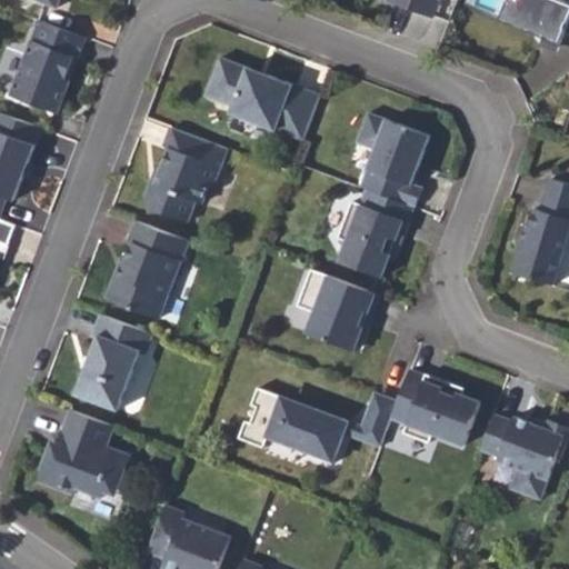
[(395,0),(393,2),(432,17),(438,0),(395,0)]
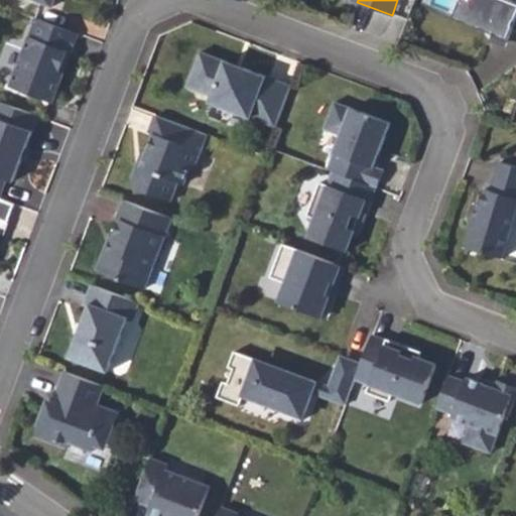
[(515,26),(515,2),(510,0),(465,0),(459,15),(494,29),(491,35),(507,41),(513,26),(515,26)]
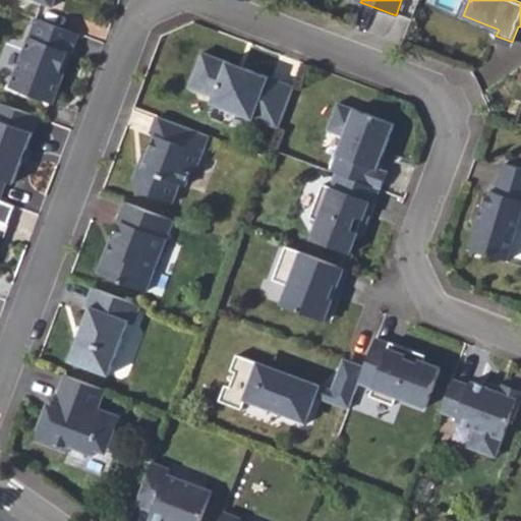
[(71,53),(78,34),(36,17),(9,87),(52,103),(64,72),(60,71),(67,52),(71,53)]
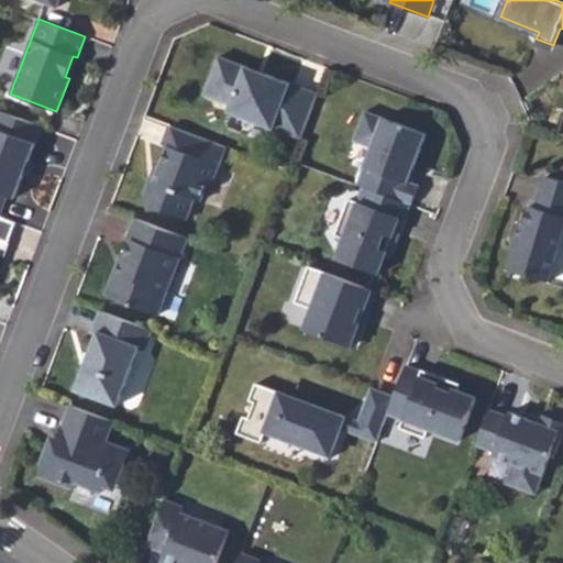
[(73,56),(65,77),(69,78),(77,57),(73,56)]
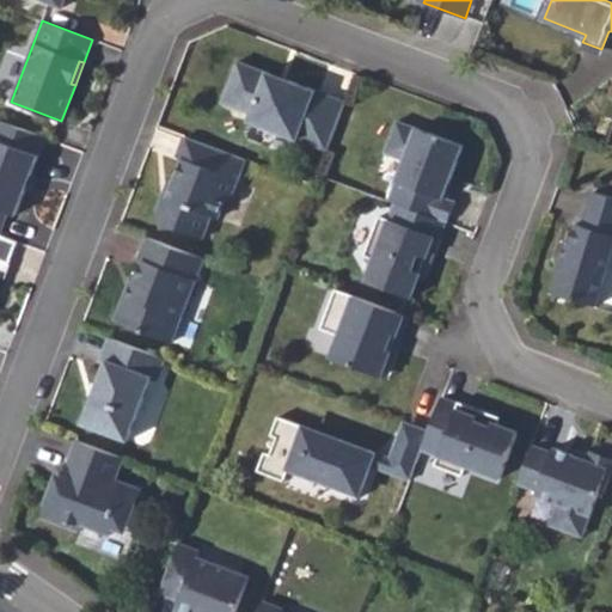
[(286,85),(265,78),(268,72),(238,61),(227,89),(236,108),(251,114),(248,121),(326,150),(344,101),(288,80),(286,85)]
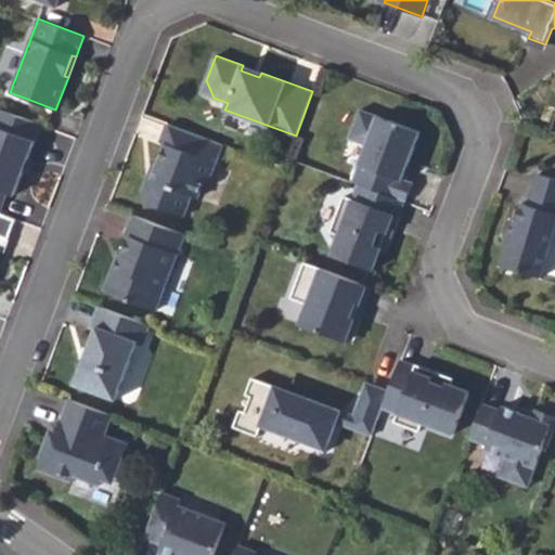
[(261,73),(243,65),(241,71),(259,77),(261,73)]
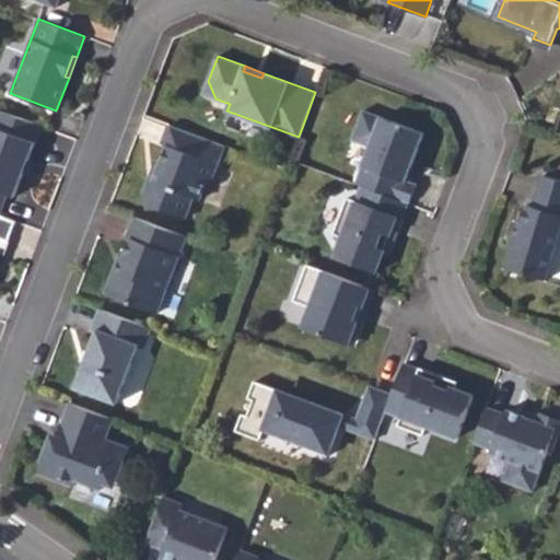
[(216,98),(208,81),(202,94),(216,98)]
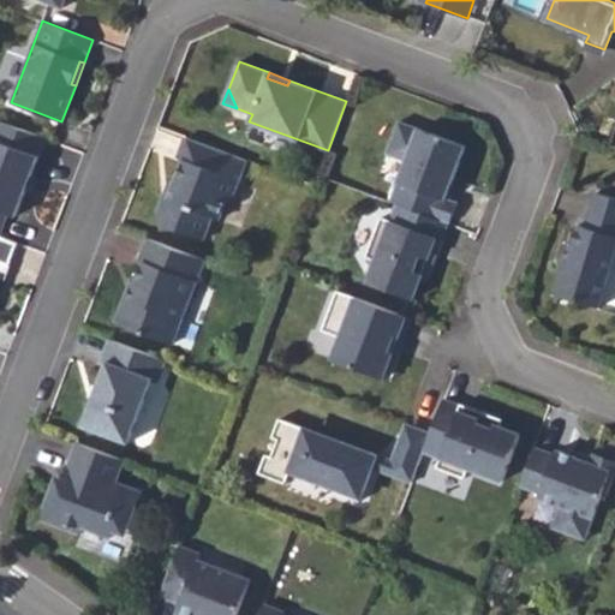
[(43,137),(0,120),(0,210),(7,213),(15,215),(23,193),(28,180),(43,137)]
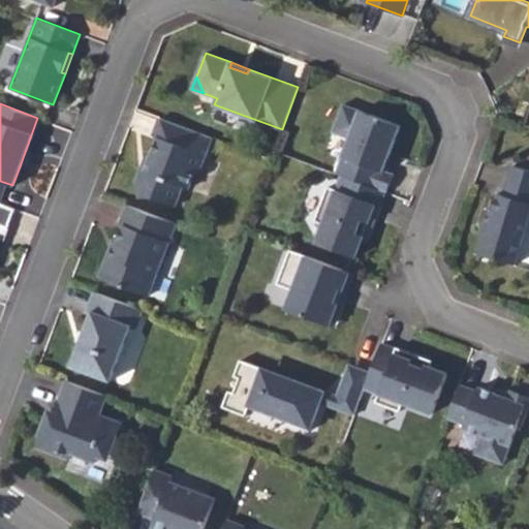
[(399,126),(342,105),(332,133),(348,139),(336,173),(341,175),(377,188),(385,191),(392,175),(382,172),(377,169),(382,156),(387,157),(399,126)]
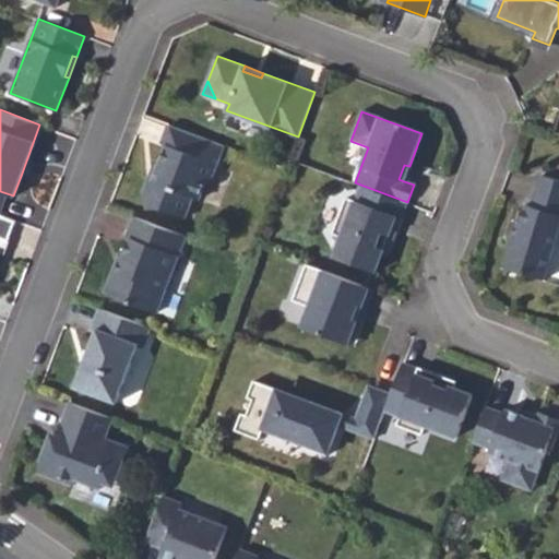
[(223,144),(168,123),(161,142),(166,144),(157,167),(152,180),(149,178),(143,192),(149,204),(183,217),(191,195),(198,199),(204,179),(209,181),(223,144)]
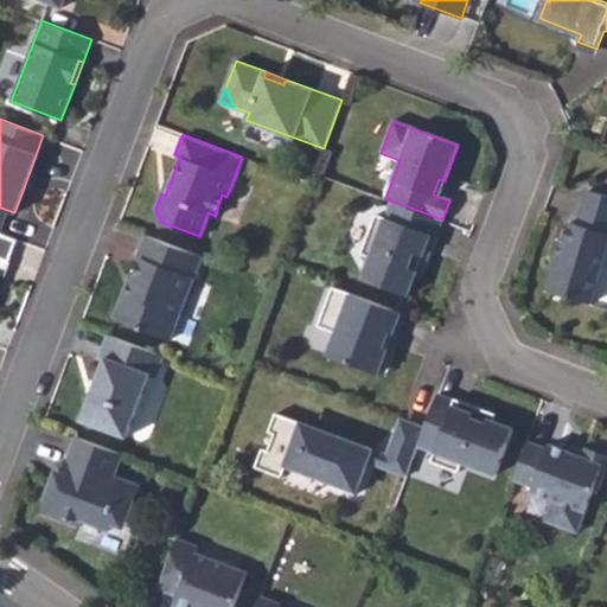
[(439,179),(433,195),(439,197),(445,180),(439,179)]
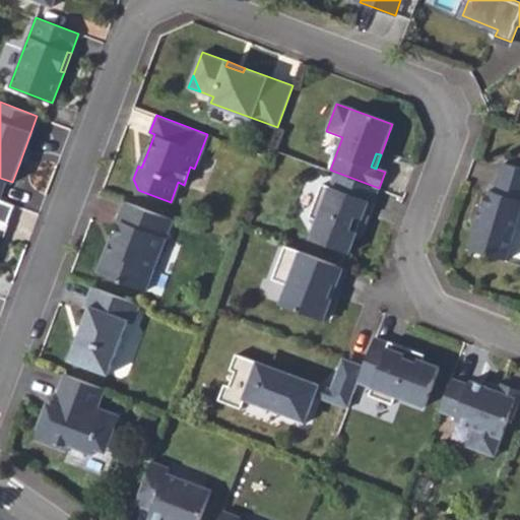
[(142,154),(138,166),(141,168),(146,155),(142,154)]
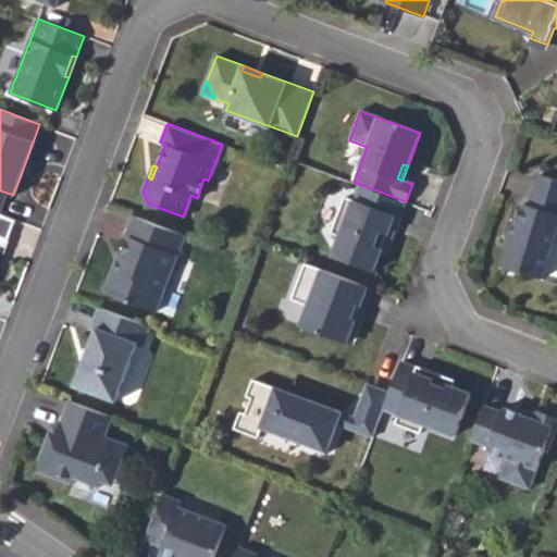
[(556,237),(556,180),(540,175),(531,207),(524,205),(519,225),(517,224),(511,244),(510,243),(503,269),(545,281),(556,237)]
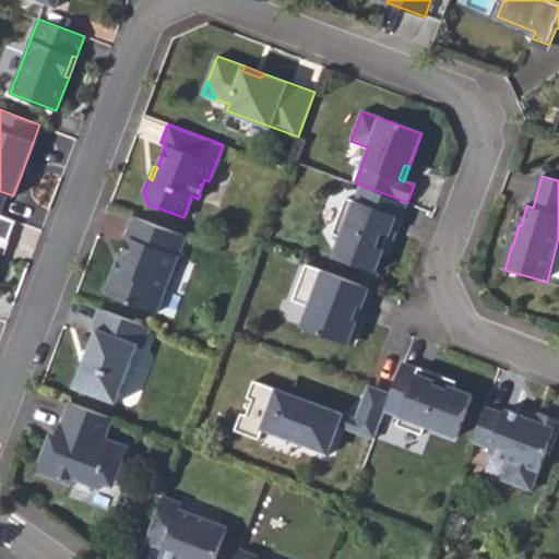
[(399,199),(360,185),(355,200),(345,197),(332,232),(341,236),(333,256),(375,272),(383,248),(376,246),(381,232),(389,235),(395,215),(393,214),(399,199)]
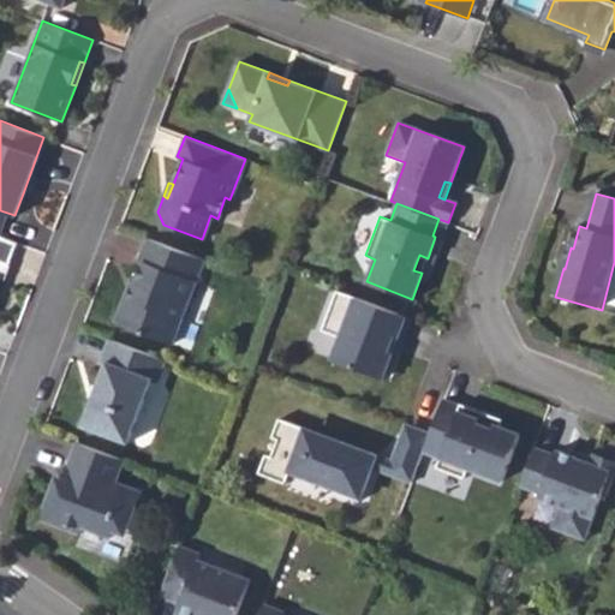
[(0,261),(9,264),(17,243),(0,236),(0,261)]
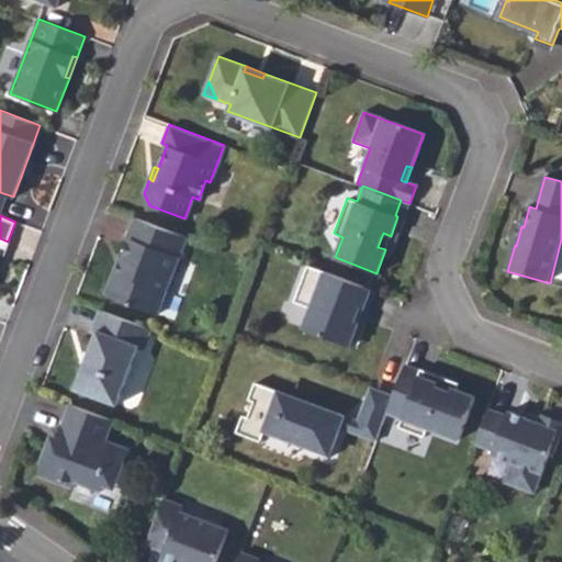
[(186,236),(134,216),(126,237),(131,238),(124,256),(119,270),(114,268),(104,294),(157,313),(186,236)]
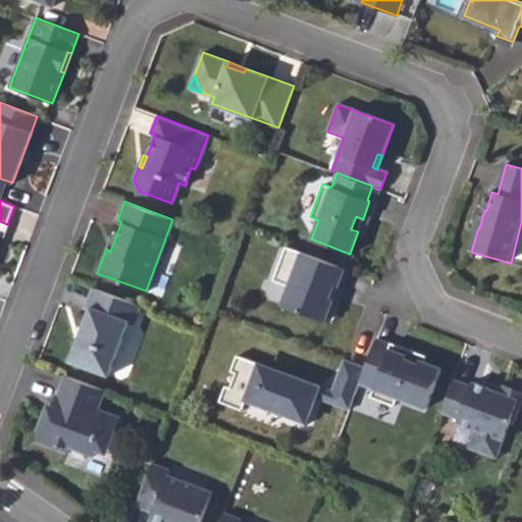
[(356,216),(351,229),(358,231),(363,219),(356,216)]
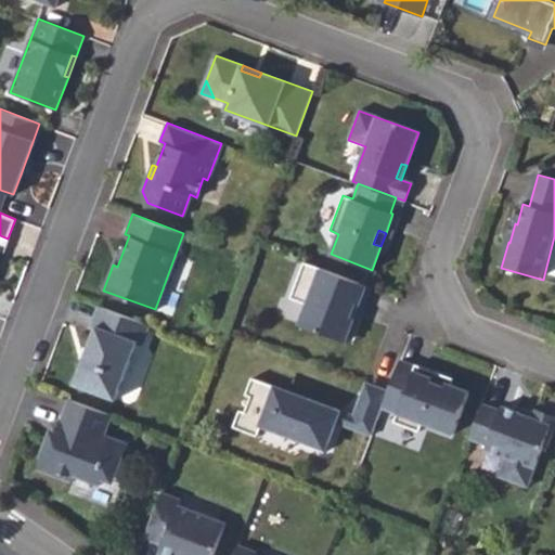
[(118,250),(113,265),(117,267),(123,253),(118,250)]
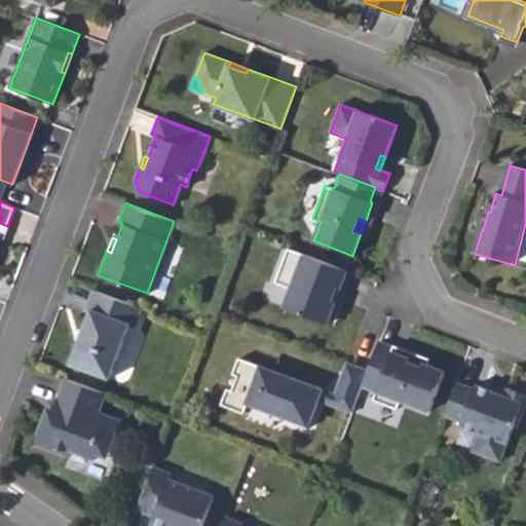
[(346,270),(289,248),(276,282),(292,288),(285,307),(326,323),(334,300),(327,298),(332,286),(339,288),(346,270)]
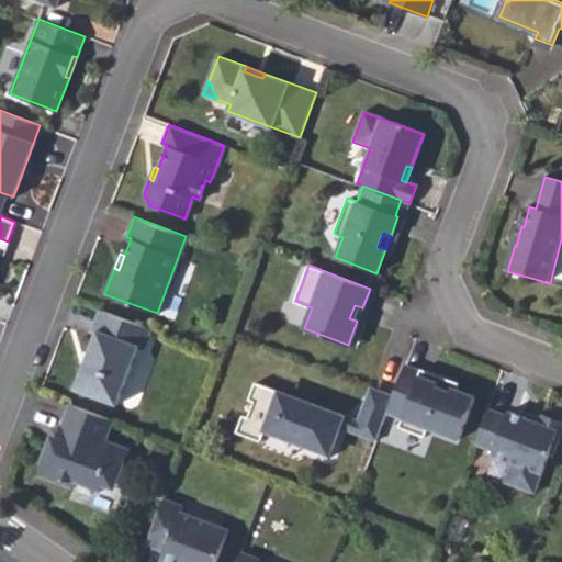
[(355,305),(349,318),(357,321),(362,307),(355,305)]
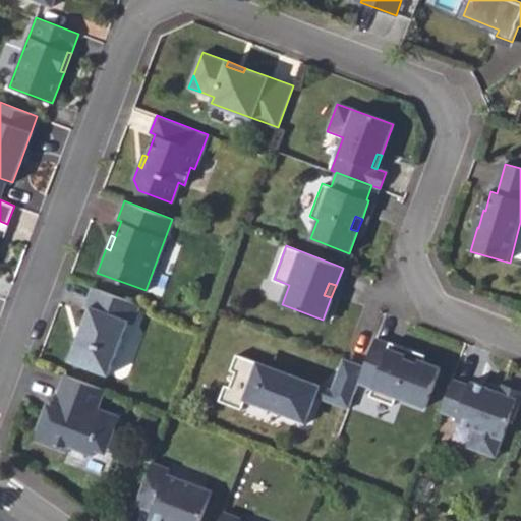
[(139,304),(92,287),(84,305),(90,307),(69,359),(108,374),(128,322),(132,324),(139,304)]
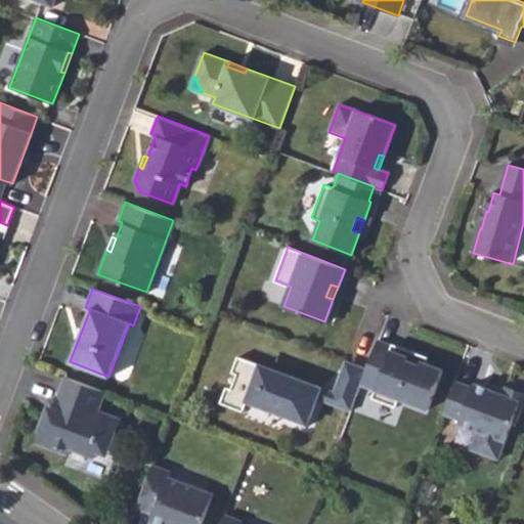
[(389,352),(375,347),(365,372),(360,384),(376,390),(373,398),(395,407),(399,398),(428,409),(442,369),(421,361),(418,368),(405,364),(408,357),(390,350),(389,352)]
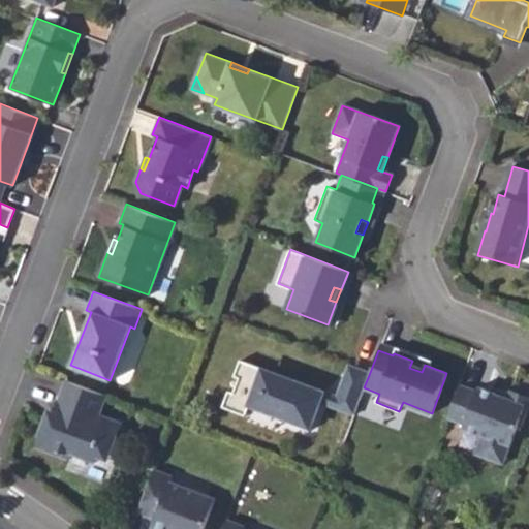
[(319,401),(323,391),(292,379),(291,384),(260,373),(262,368),(240,360),(234,375),(239,377),(234,392),(228,390),(222,406),(245,414),(251,400),(290,415),(287,423),(309,431),(319,401)]
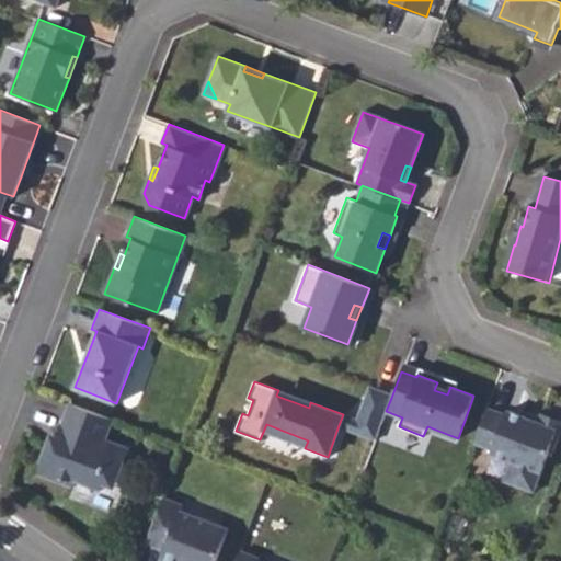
[(391,398),(374,391),(363,422),(358,433),(376,439),(386,411),(391,398)]
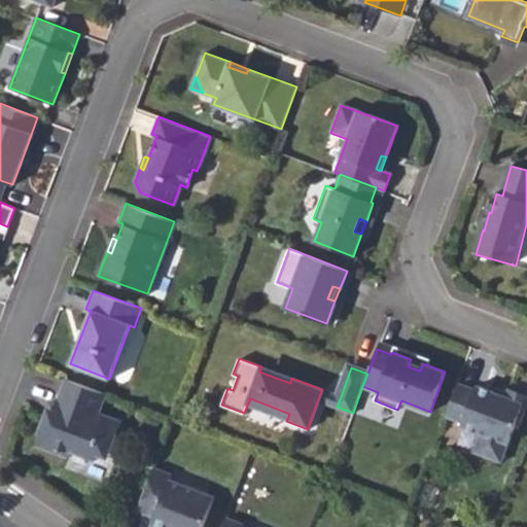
[(105,393),(66,379),(54,410),(54,412),(58,414),(56,421),(45,417),(35,444),(68,456),(70,451),(95,460),(97,454),(102,441),(112,444),(120,422),(98,413),(105,393)]
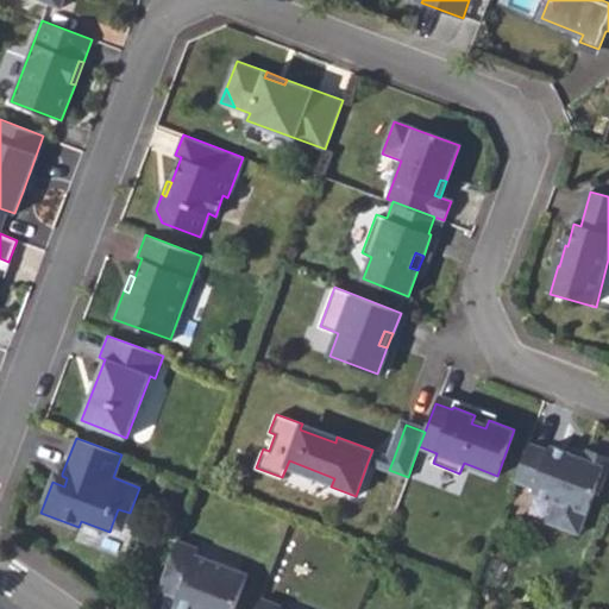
[(548,449),(529,441),(514,481),(533,488),(532,493),(553,501),(546,521),(578,534),(596,488),(600,489),(608,464),(608,457),(586,449),(585,452),(583,457),(570,452),(550,445),(548,449)]
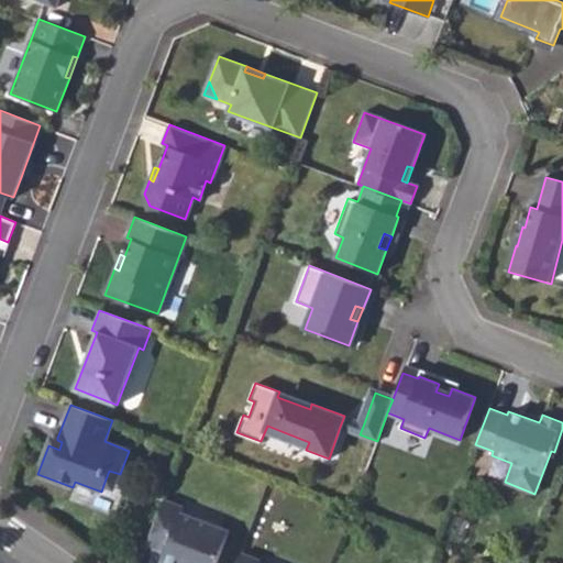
[(541,418),(529,412),(527,418),(539,422),(541,418)]
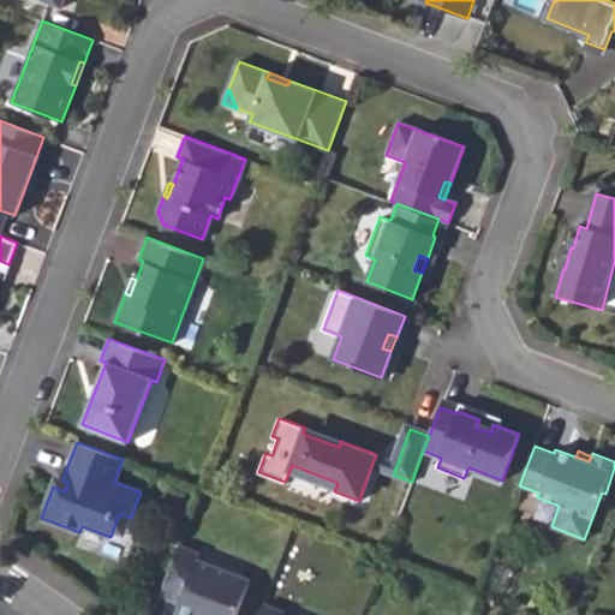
[(398,463),(376,454),(371,466),(393,475),(398,463)]
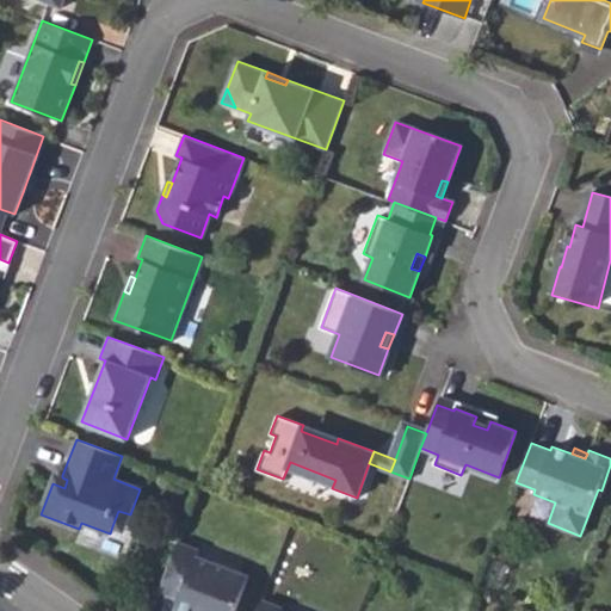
[(56,473),(53,483),(65,488),(67,480),(62,477),(62,475),(56,473)]
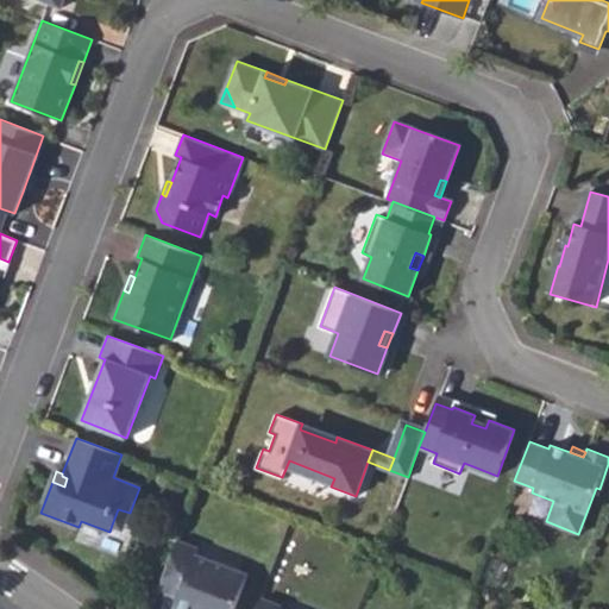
[(130,513),(118,509),(112,525),(124,528),(130,513)]
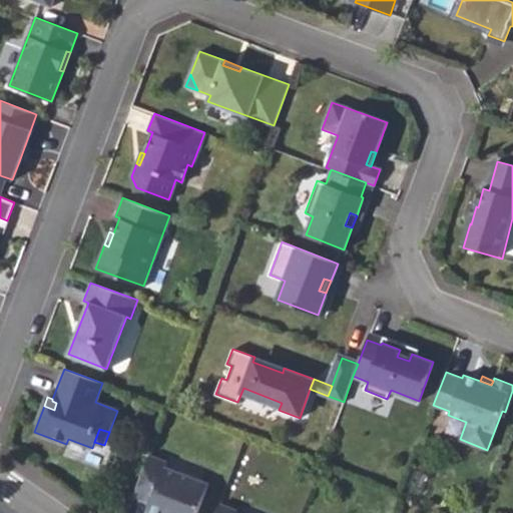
[(166,461),(149,454),(133,496),(149,502),(145,511),(150,512),(196,512),(208,483),(164,466),(166,461)]
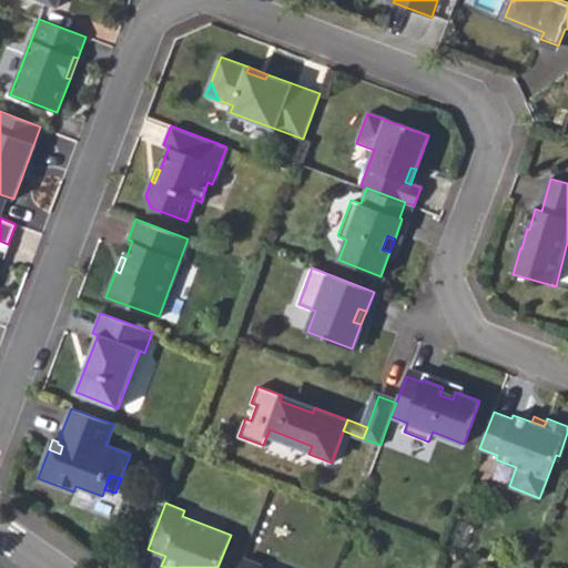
[(260,567),(262,564),(243,557),(239,567),(260,567)]
